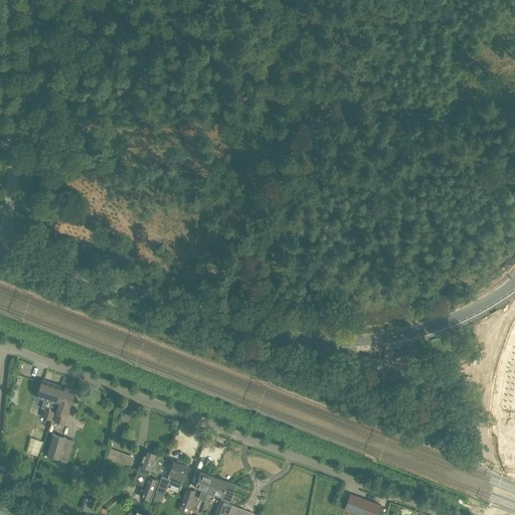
[(51,420),(54,412),(62,387),(42,381),(36,397),(44,400),(41,408),(44,408),(41,417),(51,420)]
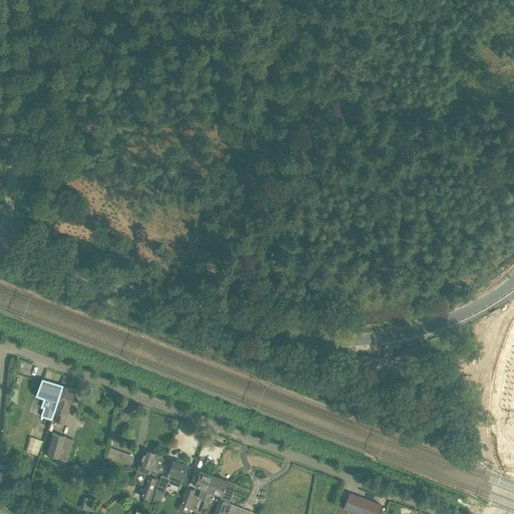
[(66,416),(74,391),(62,387),(54,412),(57,413),(54,421),(63,424),(65,415),(66,416)]
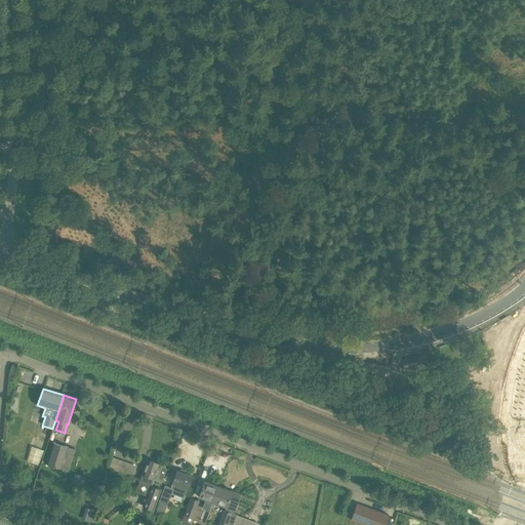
[(52,442),(45,463),(62,470),(68,472),(75,450),(69,447),(52,442)]
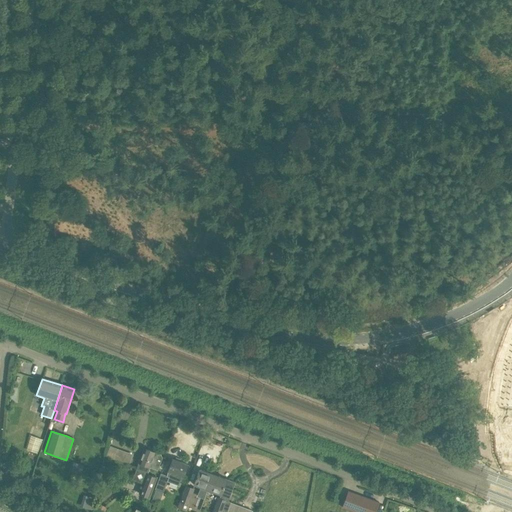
[(110,446),(106,455),(114,458),(118,448),(110,446)]
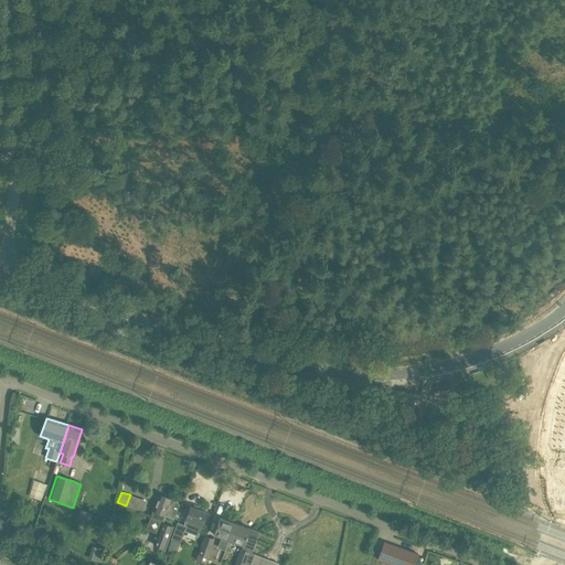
[(173,519),(179,505),(178,502),(159,494),(150,518),(146,529),(158,533),(153,545),(163,548),(171,528),(161,524),(164,515),(173,519)]
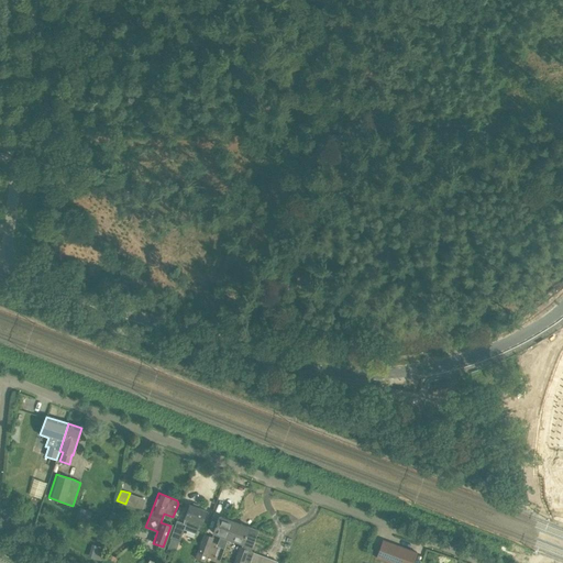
[(197,534),(206,510),(189,505),(185,518),(184,522),(177,520),(170,538),(180,541),(184,530),(197,534)]
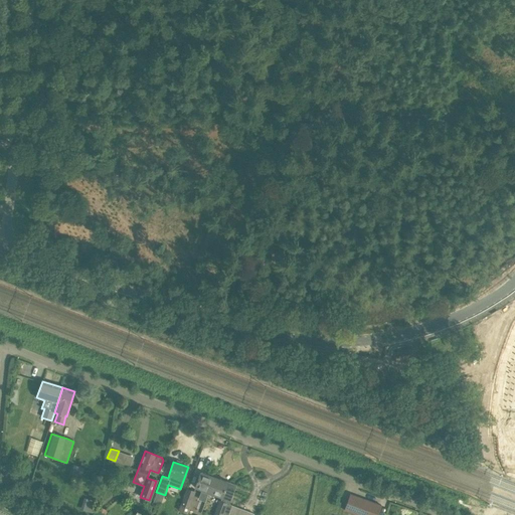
[(16,483),(18,477),(8,473),(4,471),(2,478),(16,483)]
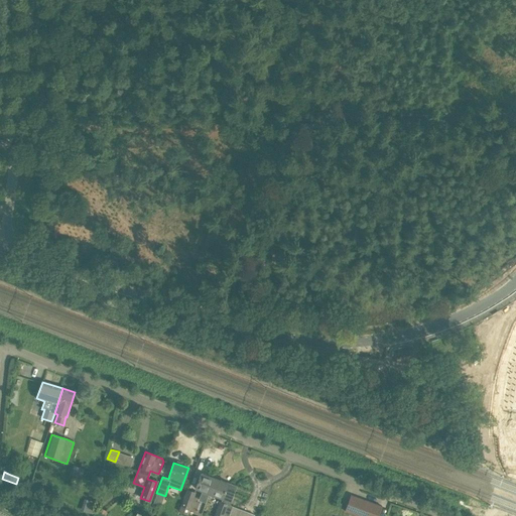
[(210,494),(216,479),(201,473),(196,488),(210,494)]
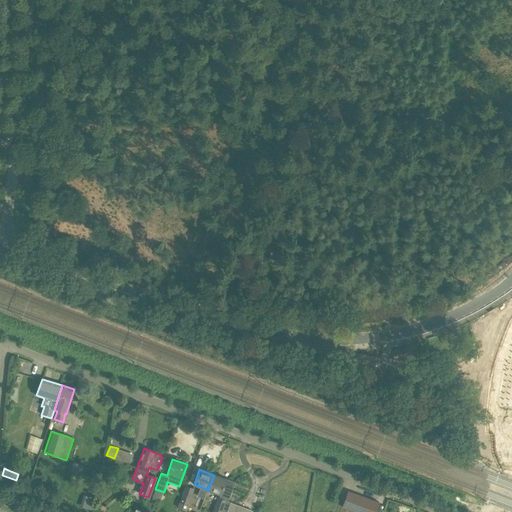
[(214,475),(208,490),(221,494),(220,497),(219,499),(218,498),(215,506),(212,511),(227,511),(231,502),(228,501),(235,482),(222,478),(214,475)]
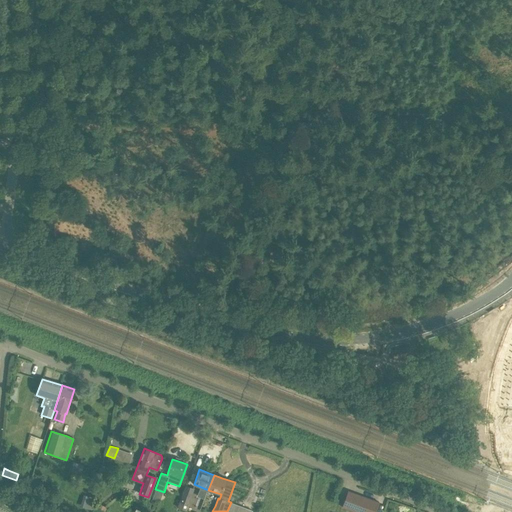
[(32,485),(30,491),(37,494),(39,487),(32,485)]
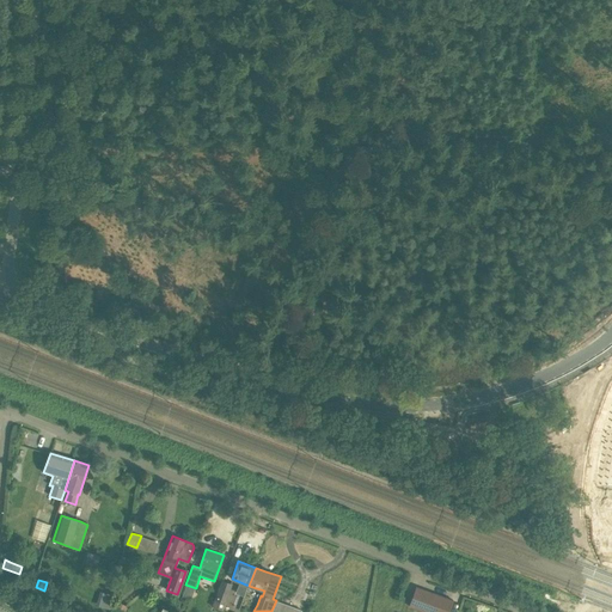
[(222,611),(233,585),(222,580),(212,607),(222,611)]
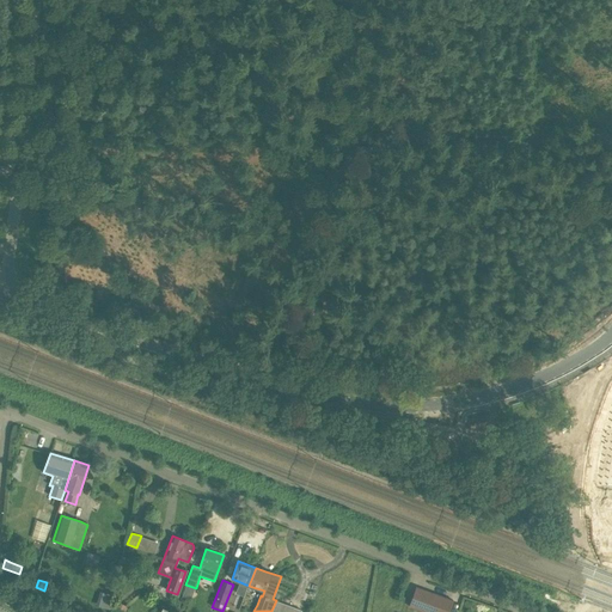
[(423,611),(450,611),(453,601),(417,588),(410,607),(423,611)]
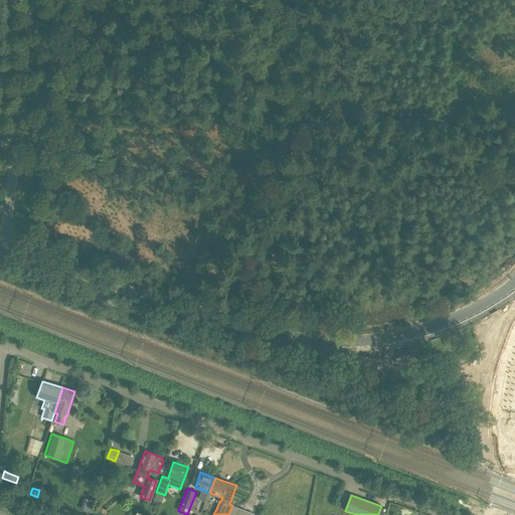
[(95,514),(105,514),(108,510),(99,506),(95,514)]
